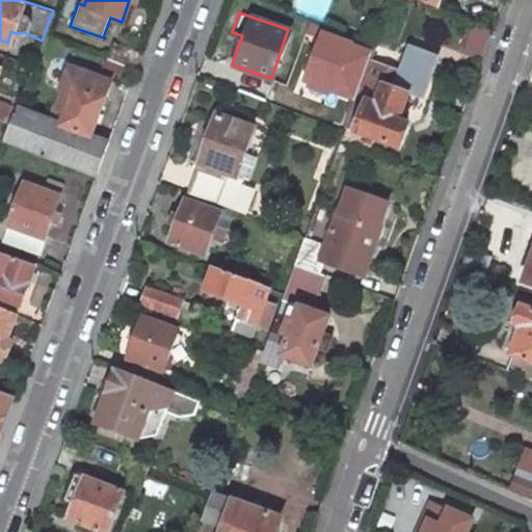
[(55,36),(59,28),(48,23),(45,32),(55,36)]
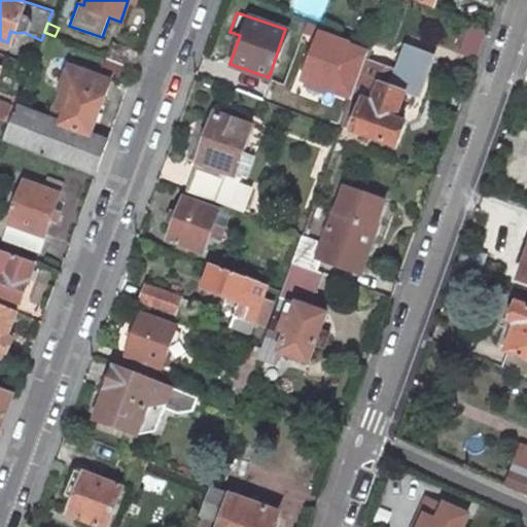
[(487,31),(470,26),(460,55),(478,60),(487,31)]
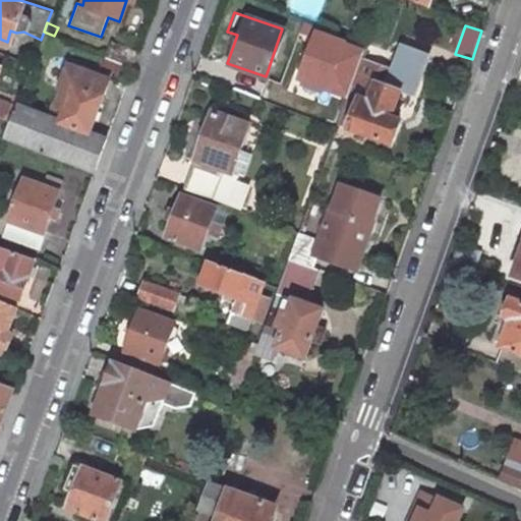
[(349,43),(321,33),(303,79),(332,90),(349,43)]
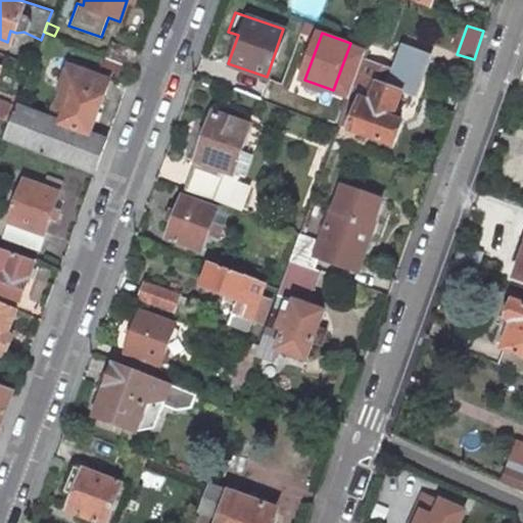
[(136,51),(106,39),(100,57),(130,68),(136,51)]
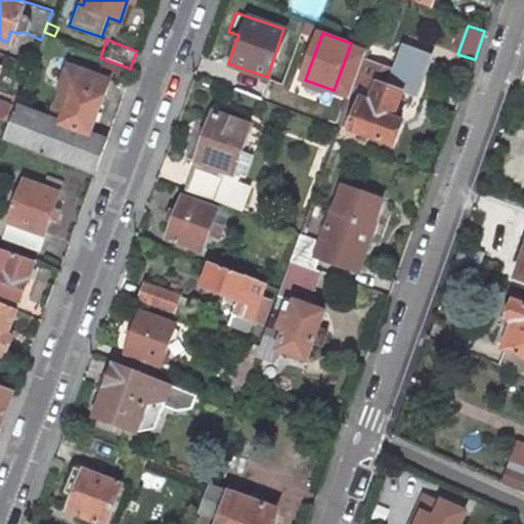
[(337,125),(391,144),(399,119),(391,116),(402,82),(417,88),(429,54),(400,44),(392,69),(375,63),(360,58),(337,125)]
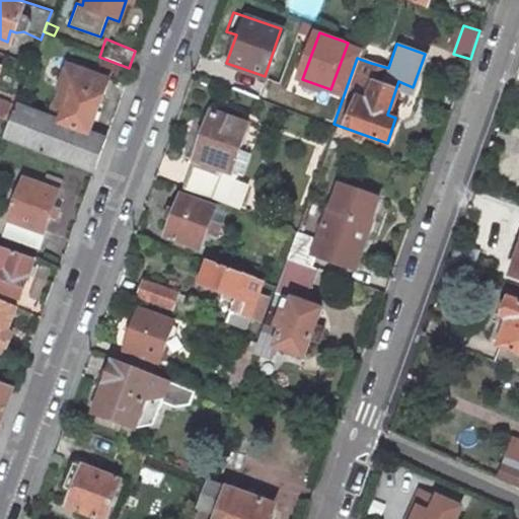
[(357,58),(371,63),(376,51),(362,46),(357,58)]
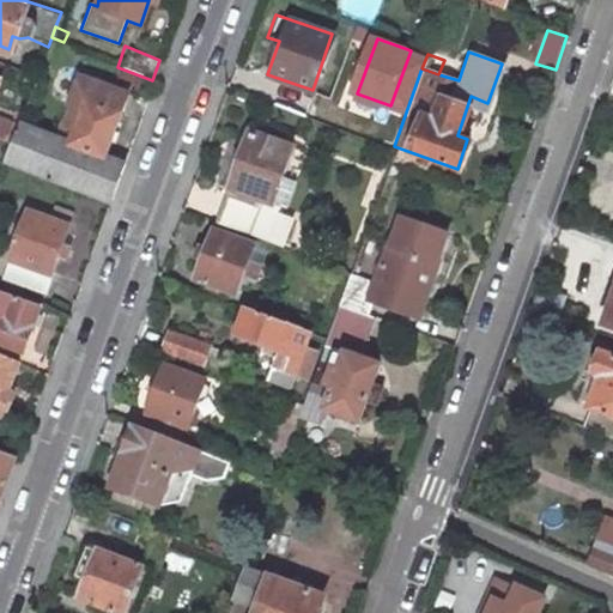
[(68,102),(80,107),(73,126),(60,122),(55,137),(68,141),(68,143),(102,155),(103,153),(111,131),(125,93),(78,76),(68,102)]
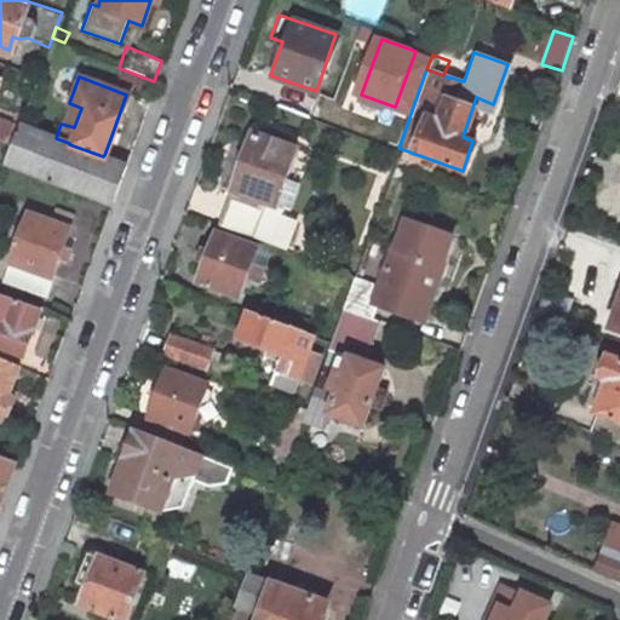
[(4,164),(108,204),(124,161),(104,155),(103,156),(69,144),(69,143),(56,138),(18,125),(11,143),(4,164)]
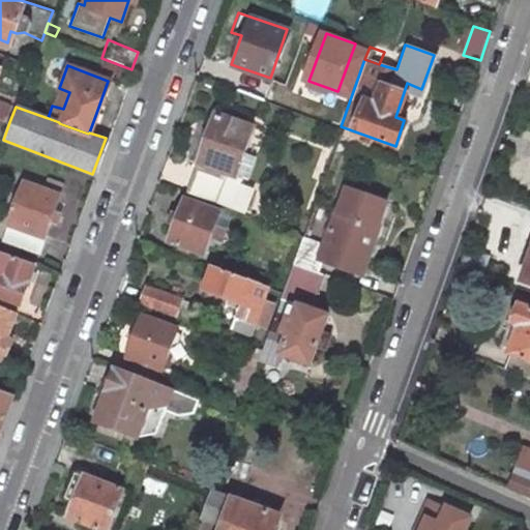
[(235,175),(252,126),(213,113),(203,141),(195,163),(184,190),(240,212),(248,188),(236,183),(238,176),(235,175)]
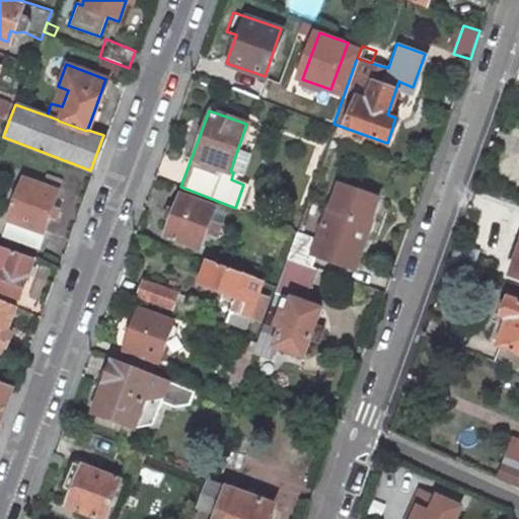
[(191,159),(199,138),(190,135),(181,157),(191,159)]
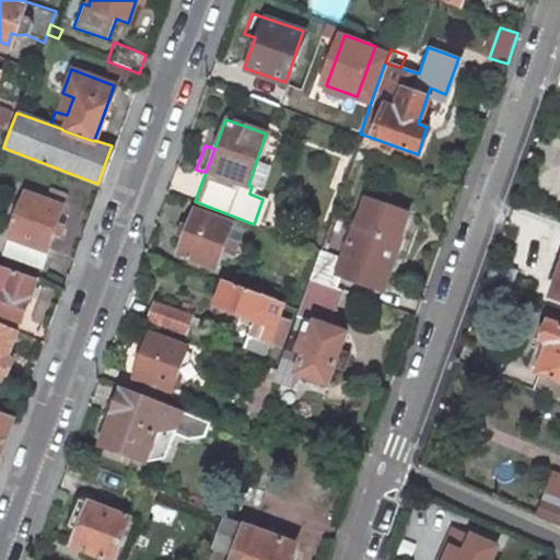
[(43,197),(61,205),(66,194),(47,186),(43,197)]
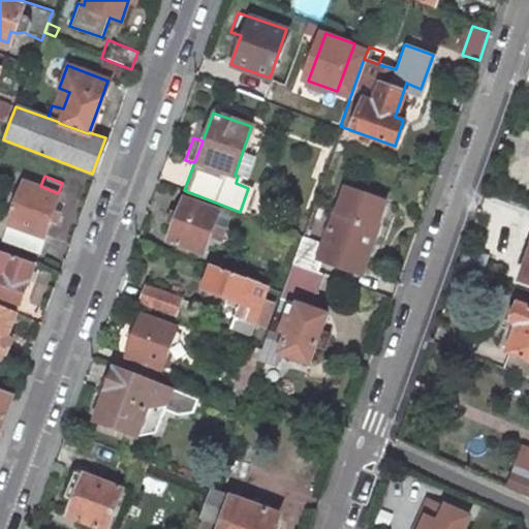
[(40,186),(24,180),(2,238),(36,251),(58,193),(40,186)]
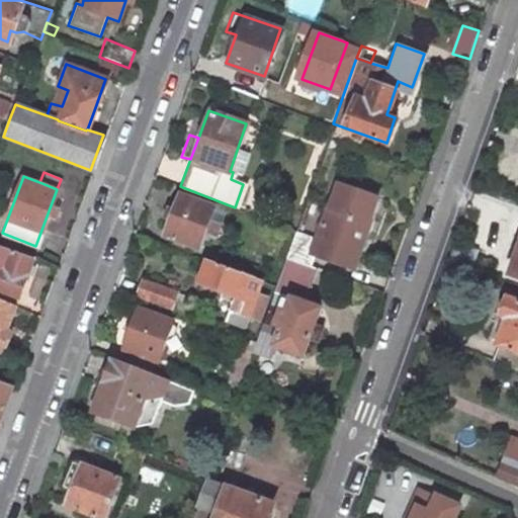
[(368,219),(376,196),(339,183),(332,204),(329,203),(317,236),(295,227),(284,256),(306,264),(311,251),(353,266),(370,219),(368,219)]
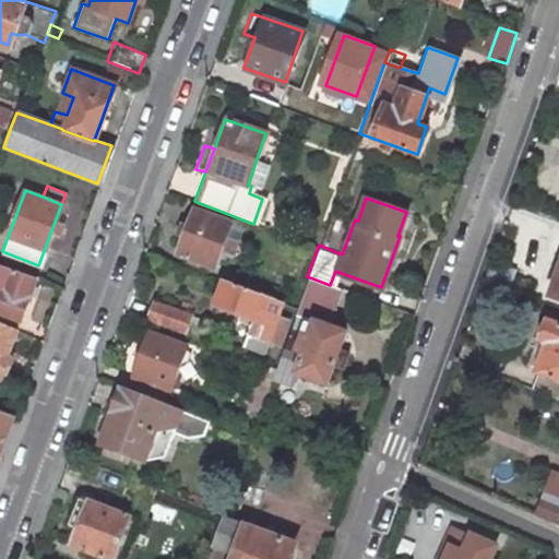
[(229,224),(192,209),(177,253),(214,266),(221,250),(225,237),(229,224)]
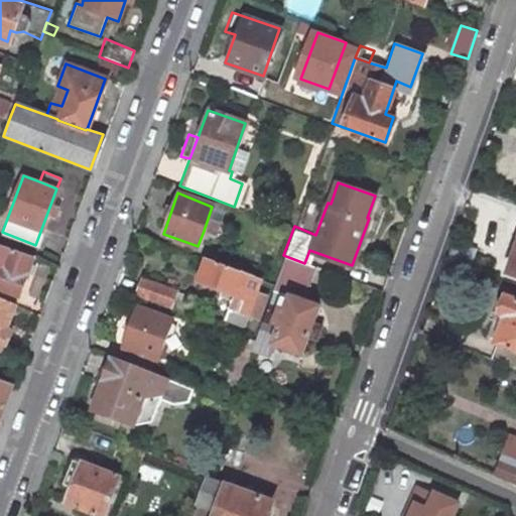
[(208,219),(204,231),(214,235),(218,223),(208,219)]
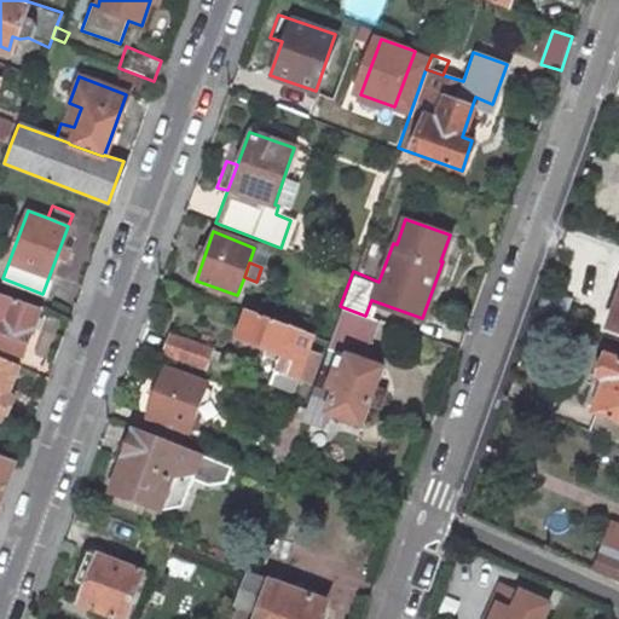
[(3,296),(0,295),(0,346),(19,354),(36,311),(3,296)]
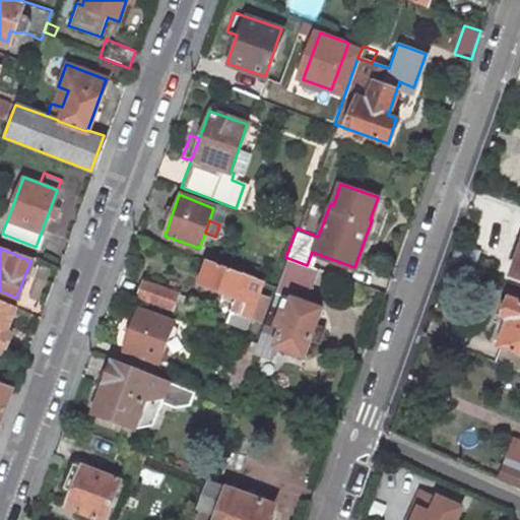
[(274,288),(294,297),(307,301),(318,269),(312,267),(307,265),(285,257),(276,283),(274,288)]
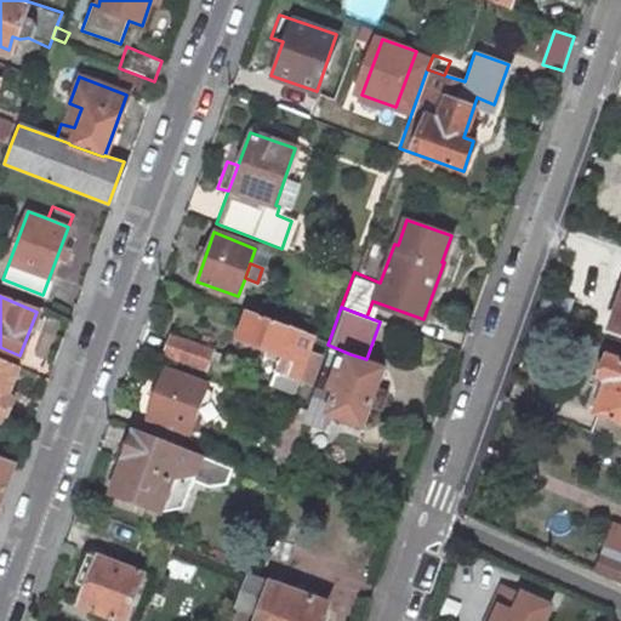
[(268,381),(291,389),(313,331),(249,308),(240,336),(280,351),(268,381)]
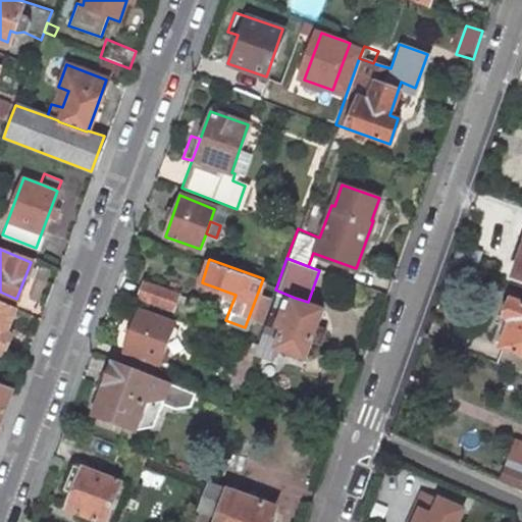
[(141,295),(174,308),(178,295),(145,282),(141,295)]
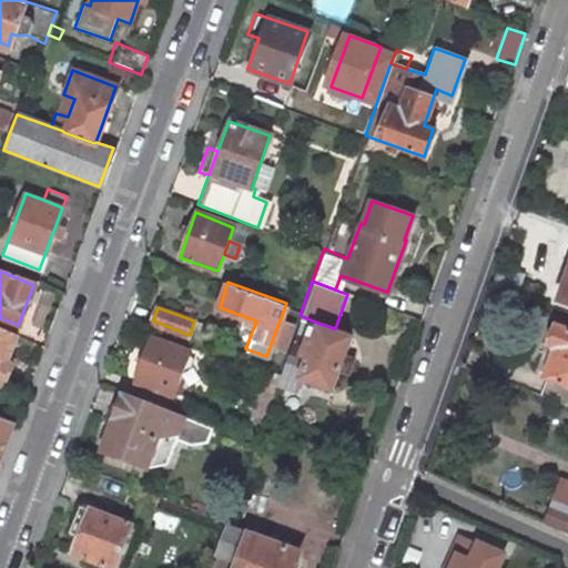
[(567,324),(557,321),(550,341),(558,343),(540,394),(567,403),(567,324)]
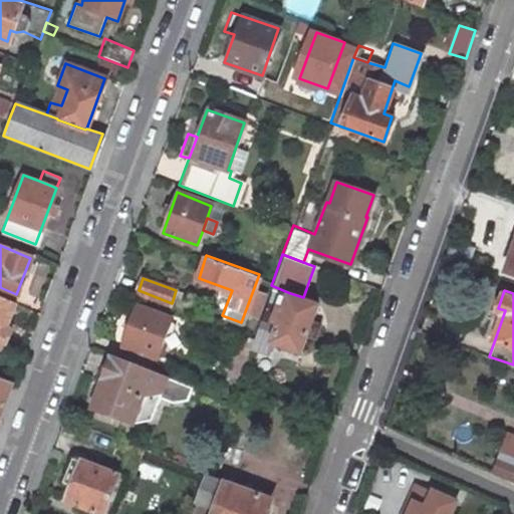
[(310,321),(317,303),(303,297),(290,293),(284,308),(265,302),(253,334),(252,338),(249,347),(265,354),(270,340),(298,350),(305,333),(310,321)]
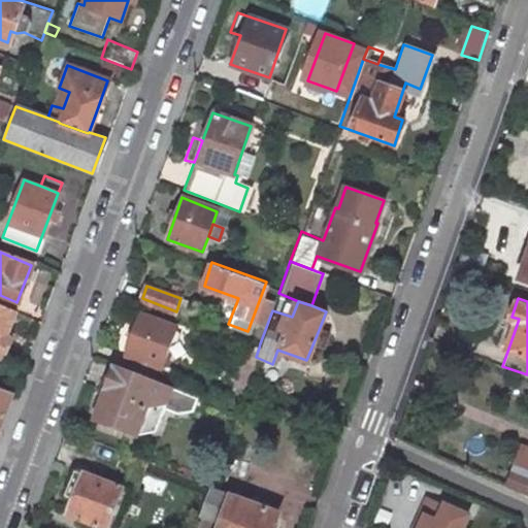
[(0,304),(0,356),(2,357),(10,337),(3,334),(12,310),(0,304)]
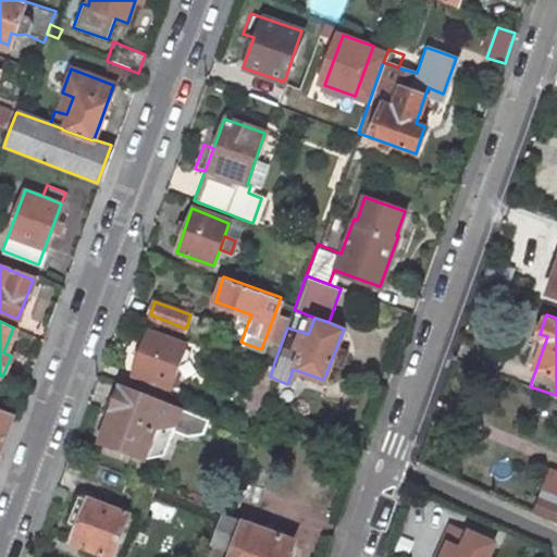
[(148,331),(133,372),(135,373),(130,388),(145,394),(159,399),(164,384),(168,385),(173,370),(183,344),(148,331)]
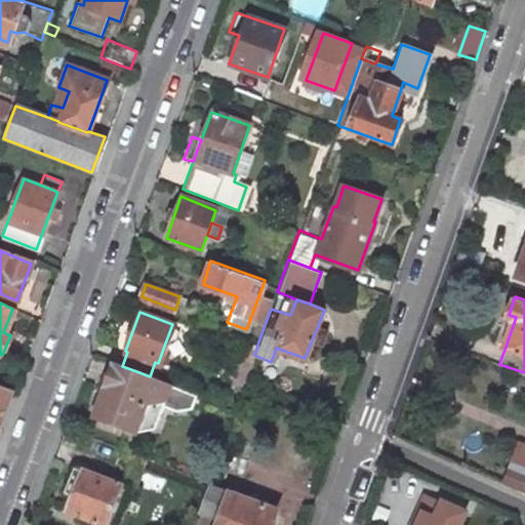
[(326,332),(317,328),(312,340),(321,344),(326,332)]
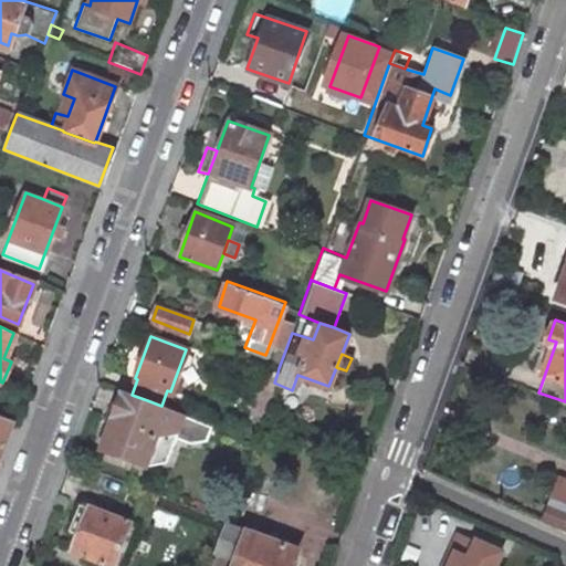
[(181,363),(176,376),(188,379),(192,368),(181,363)]
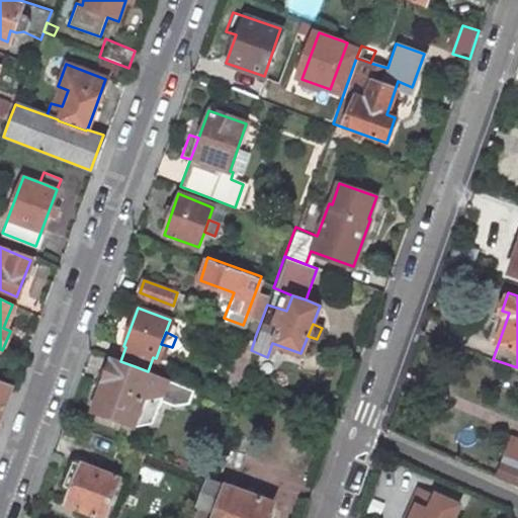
[(102,383),(93,411),(112,419),(132,426),(134,420),(139,406),(149,408),(155,394),(160,376),(148,371),(135,366),(120,361),(108,356),(99,381),(102,383)]
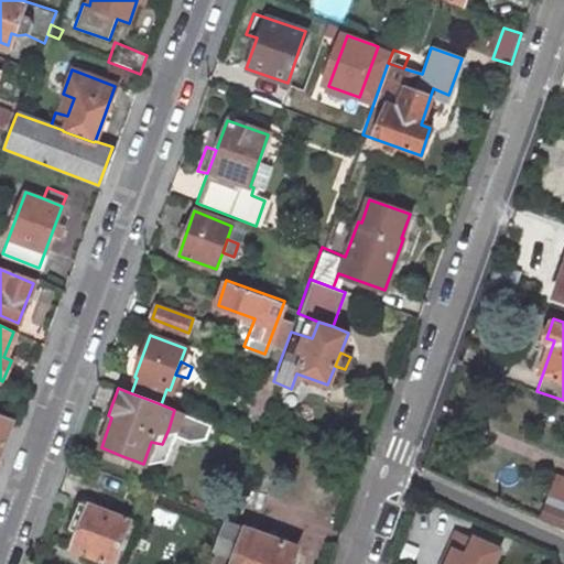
[(19,405),(0,397),(0,416),(12,422),(19,405)]
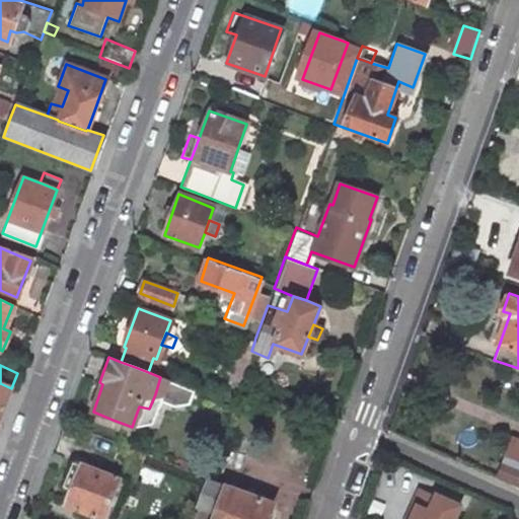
[(0,418),(11,388),(0,383),(0,418)]
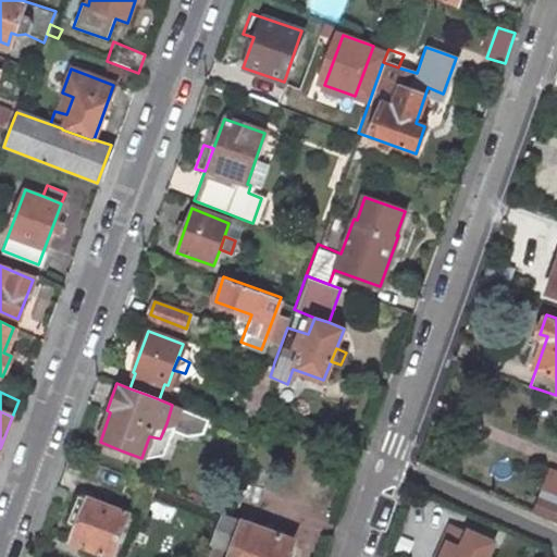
[(148,453),(156,449),(160,438),(149,436),(144,452),(148,453)]
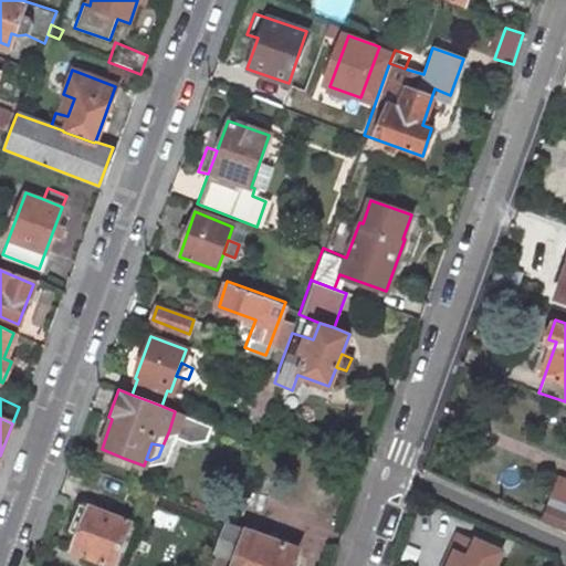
[(565,478),(556,474),(541,517),(565,528),(565,478)]
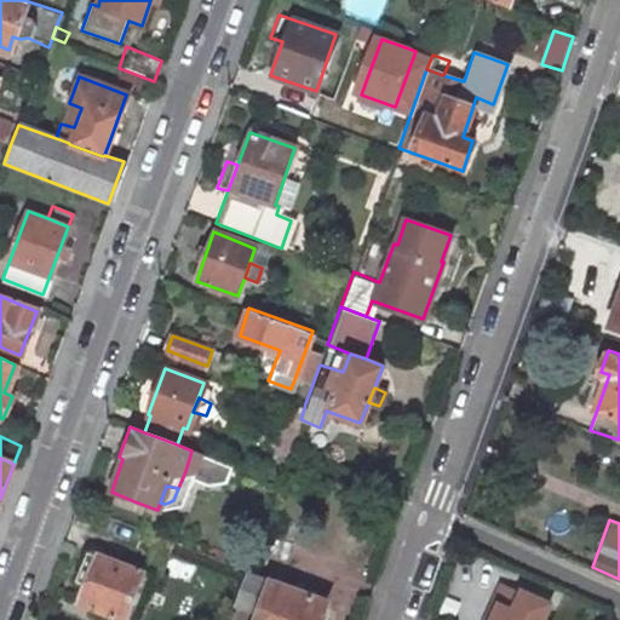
[(86,586),(79,604),(122,619),(135,589),(141,572),(98,556),(97,560),(82,554),(73,581),(86,586)]
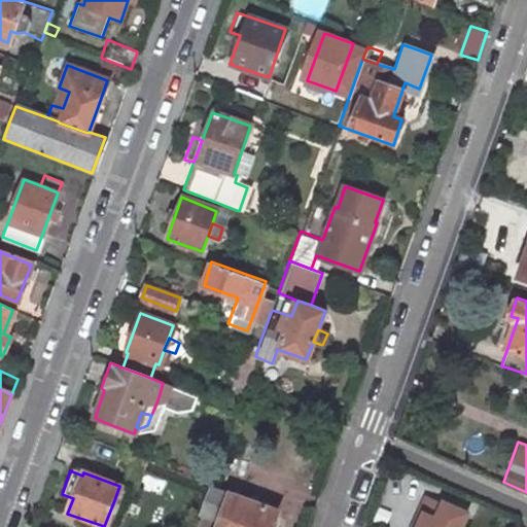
[(268,526),(274,512),(208,486),(199,512),(220,518),(217,526),(268,526)]
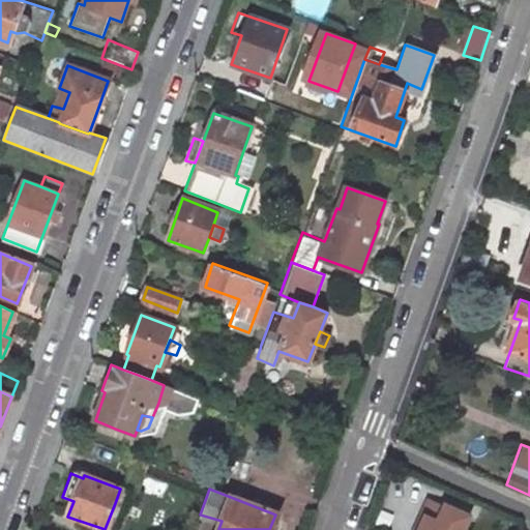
[(461,529),(468,513),(427,496),(412,529),(461,529)]
